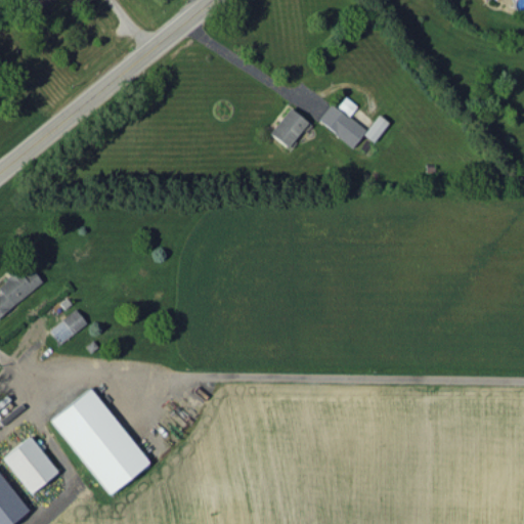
[(24,0),(34,12),(49,0),(24,0)]
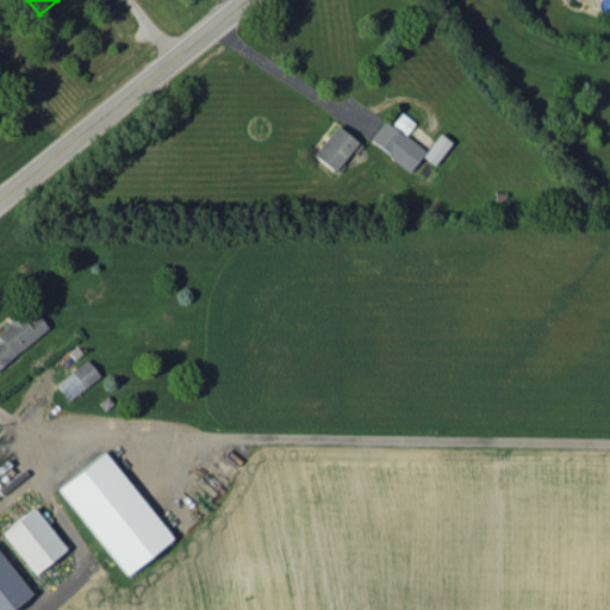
[(384,120),(369,141),(410,170),(425,150),(405,135),(415,122),(400,112),(391,125),(384,120)]
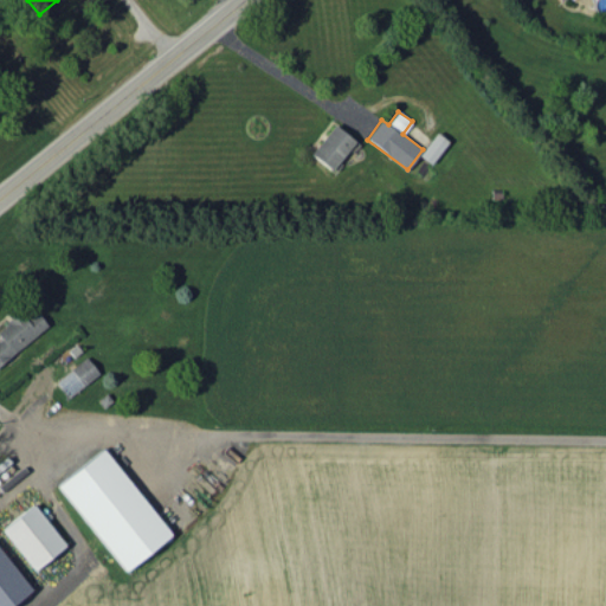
[(355,141),(334,123),(310,153),(331,171),(355,141)]
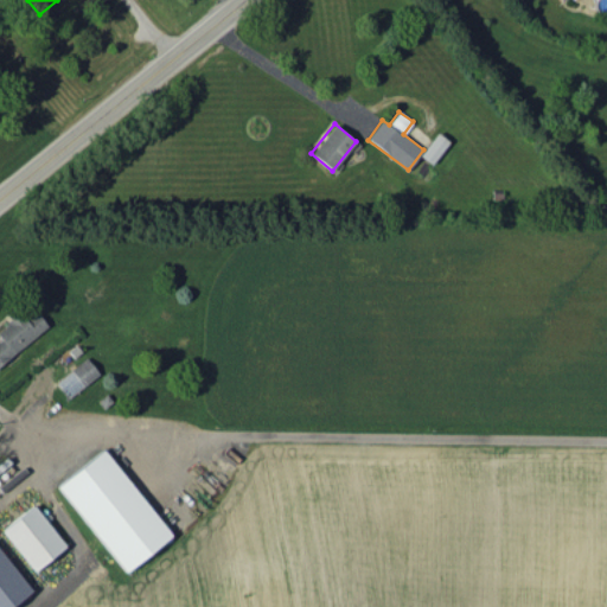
[(420,155),(432,165),(449,141),(438,132),(420,155)]
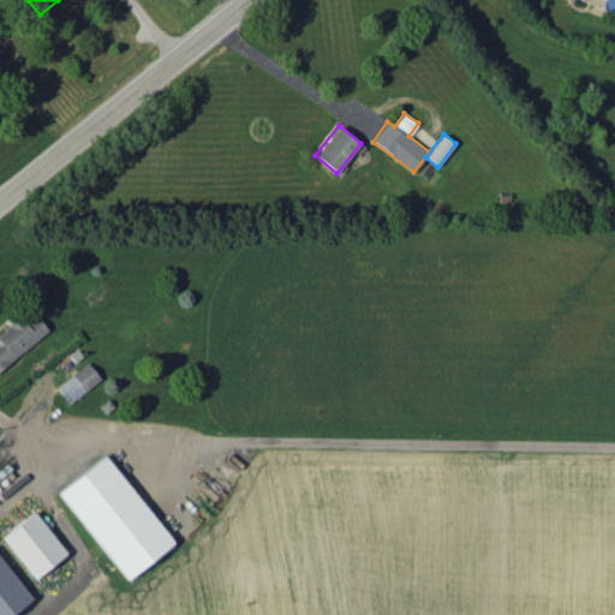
[(0,341),(0,369),(49,330),(37,316),(27,324),(19,316),(0,330),(0,341)]
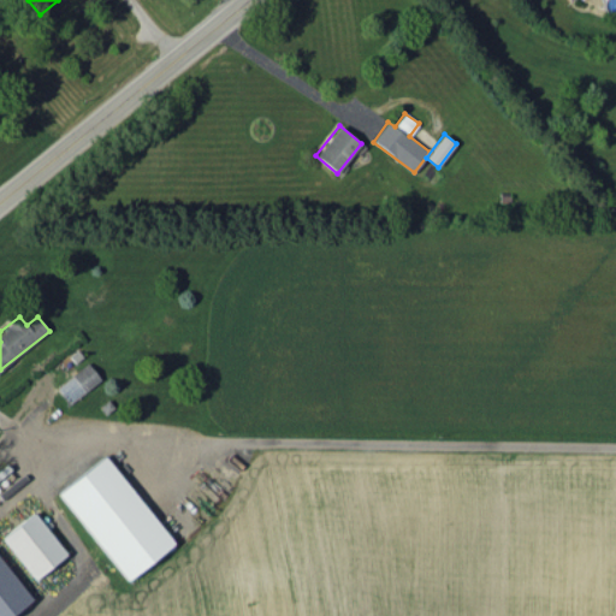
[(101,378),(87,361),(57,389),(70,404),(101,378)]
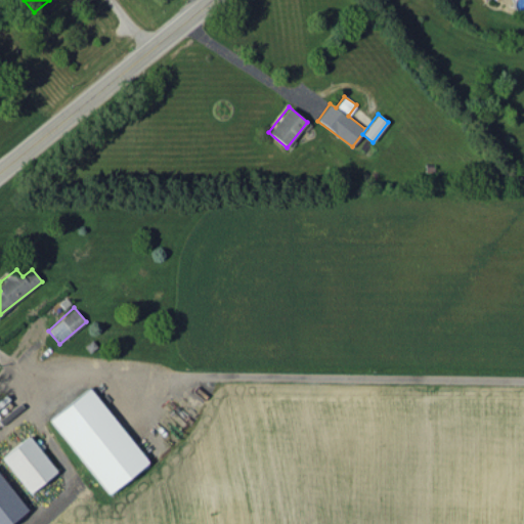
[(50,418),(106,493),(147,464),(91,387),(50,418)]
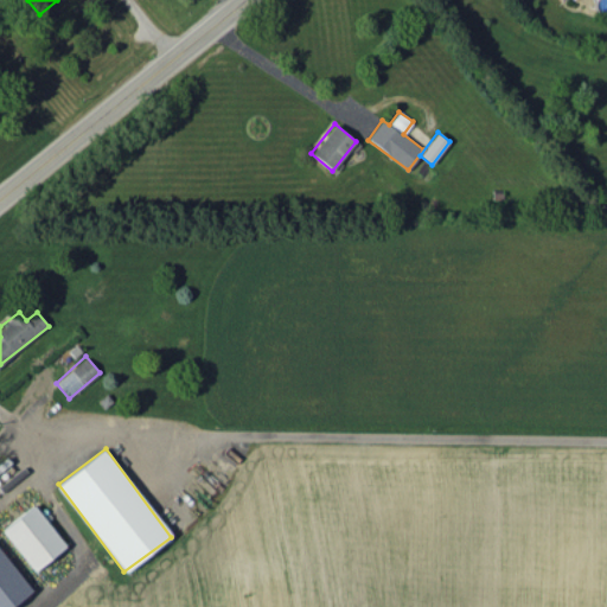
[(36,570),(66,545),(33,504),(2,530),(36,570)]
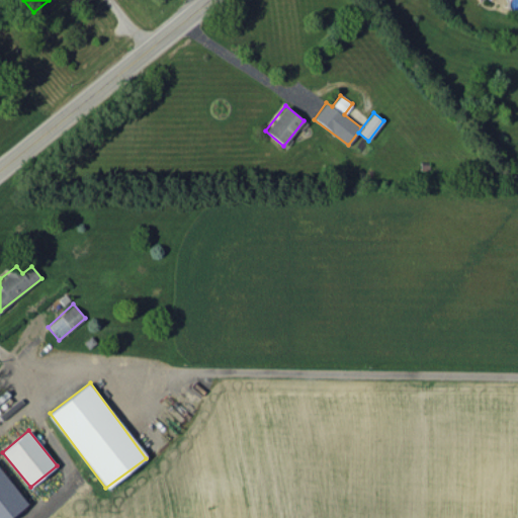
[(0,517),(8,517),(27,504),(0,468),(0,517)]
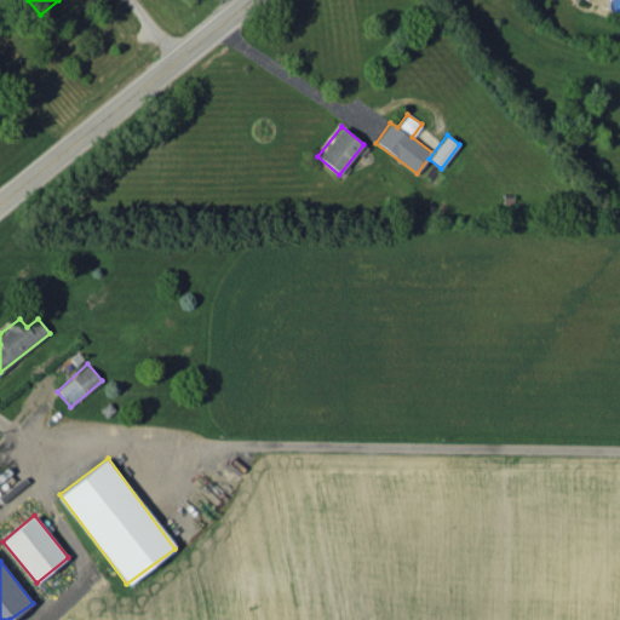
All buildings are outlined.
